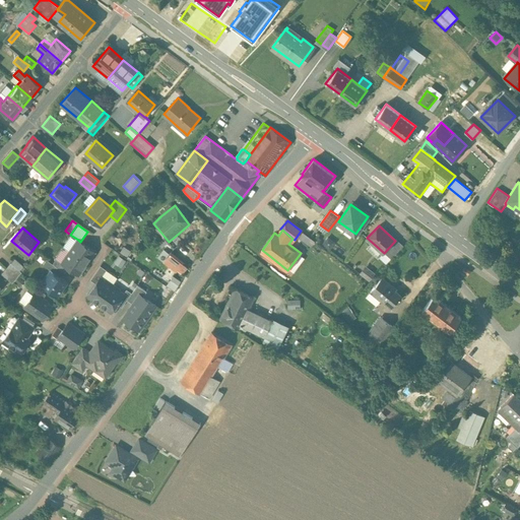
[(395,241),(385,252),(391,258),(403,246),(396,238),(394,240),(395,241)]
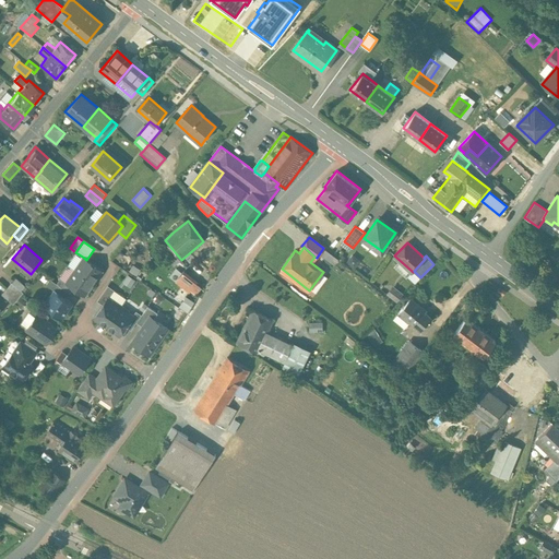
[(86,260),(84,258),(82,262),(80,262),(74,270),(93,283),(102,270),(86,260)]
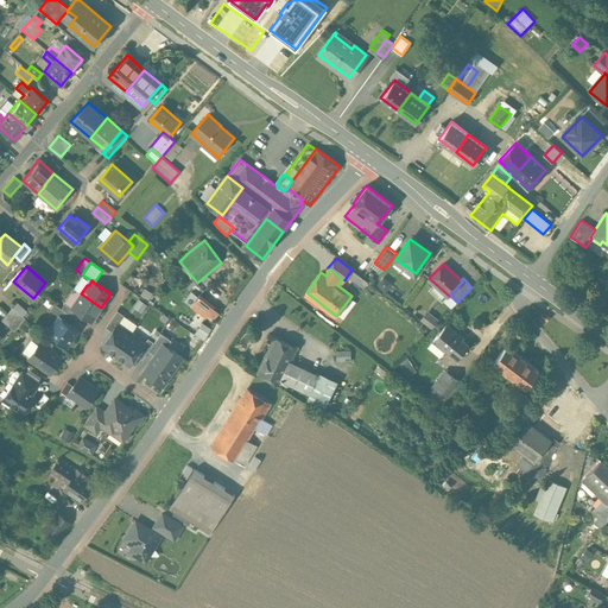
[(436,285),(432,290),(444,299),(448,296),(436,285)]
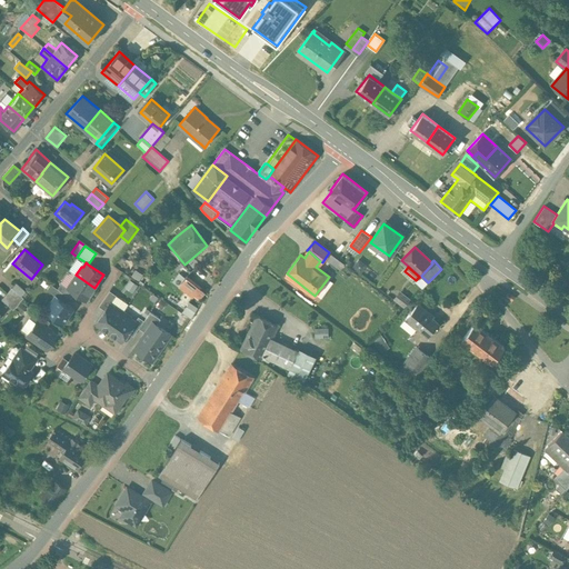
[(95,288),(76,275),(70,282),(71,285),(68,288),(76,293),(86,300),(95,288)]
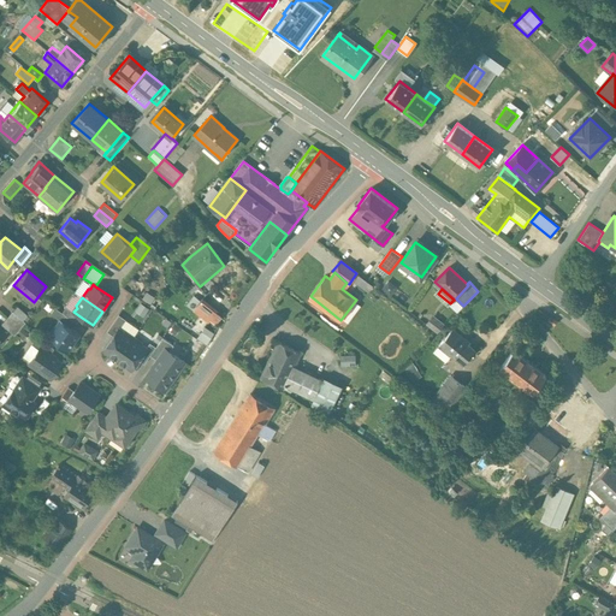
[(223,317),(202,300),(193,312),(208,324),(211,321),(215,325),(223,317)]
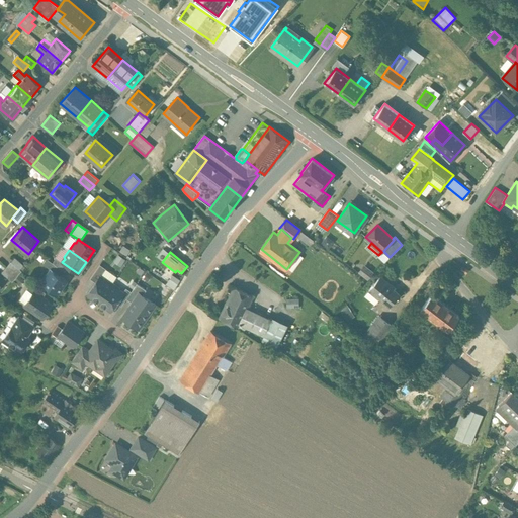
[(22,264),(13,257),(9,261),(18,269),(22,264)]
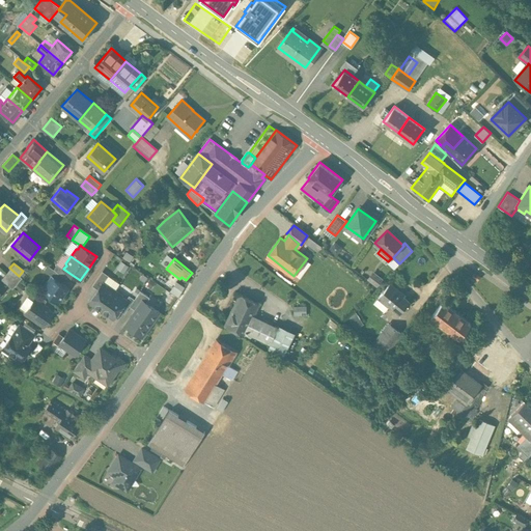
[(19,276),(9,268),(5,273),(17,282),(21,278),(19,276)]
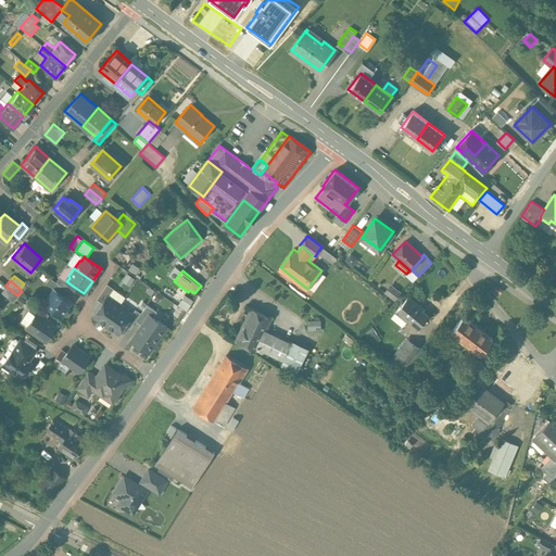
[(60,285),(53,280),(50,286),(53,289),(58,291),(62,287),(60,285)]
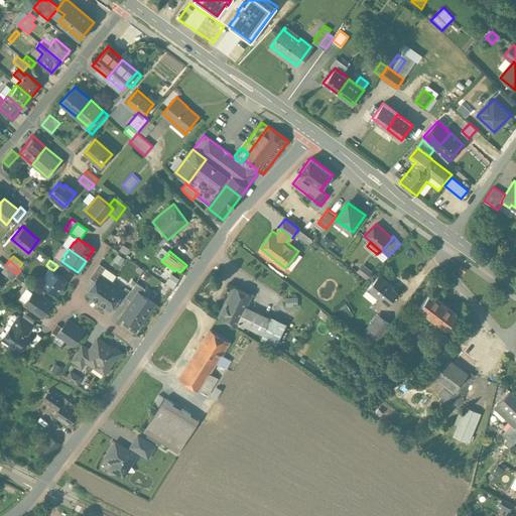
[(61,261),(59,260),(55,264),(57,266),(65,271),(69,266),(61,261)]
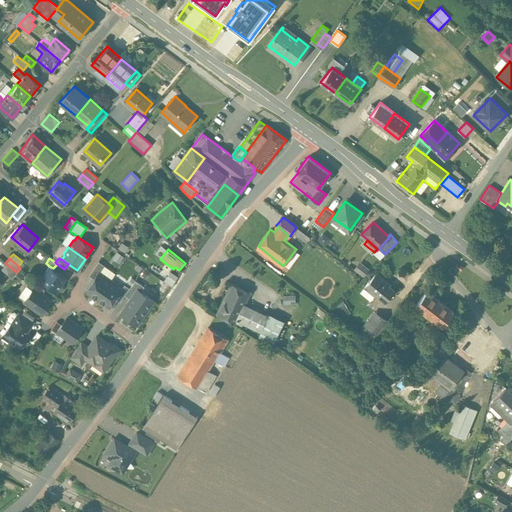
[(364,277),(370,269),(361,261),(355,269),(364,277)]
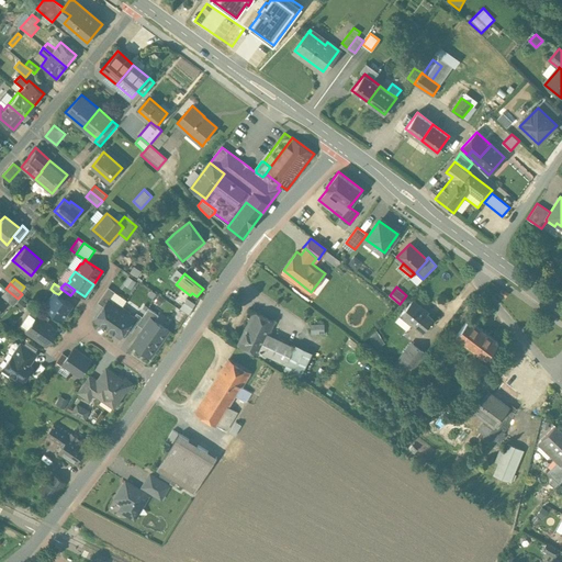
[(109,288),(98,302),(104,306),(109,301),(115,292),(109,288)]
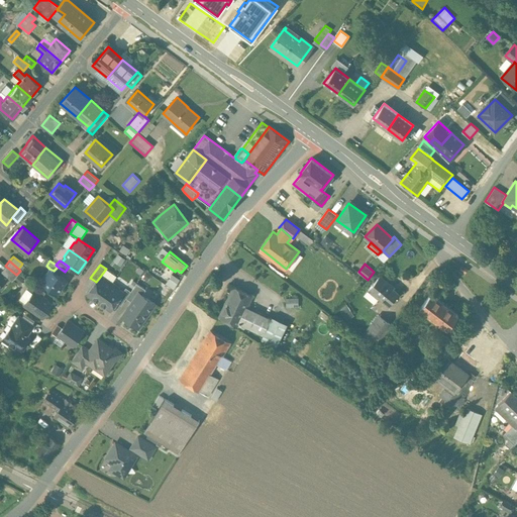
[(16,275),(5,266),(0,271),(11,281),(16,275)]
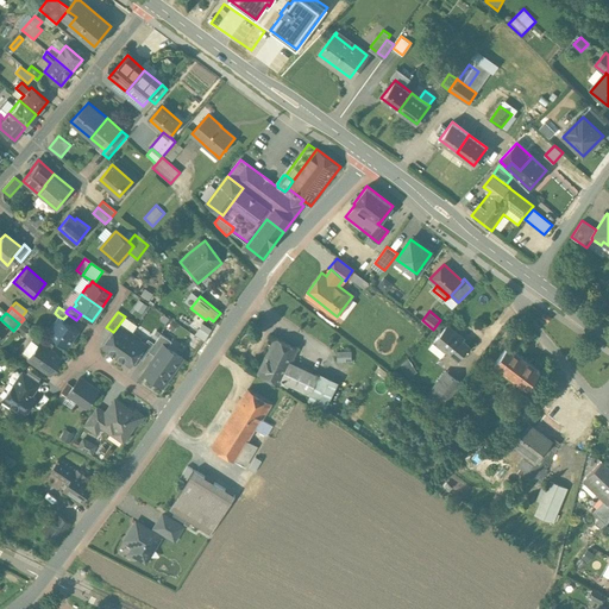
[(63,319),(58,316),(48,332),(68,346),(80,331),(63,319)]
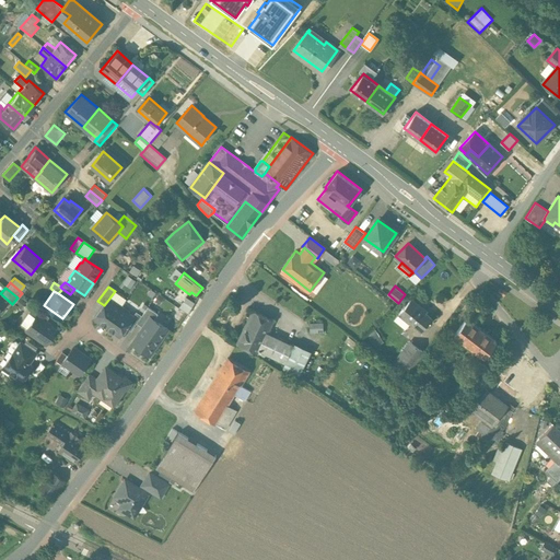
[(421,307),(411,299),(394,319),(405,329),(409,324),(411,322),(421,330),(431,318),(420,310),(421,307)]
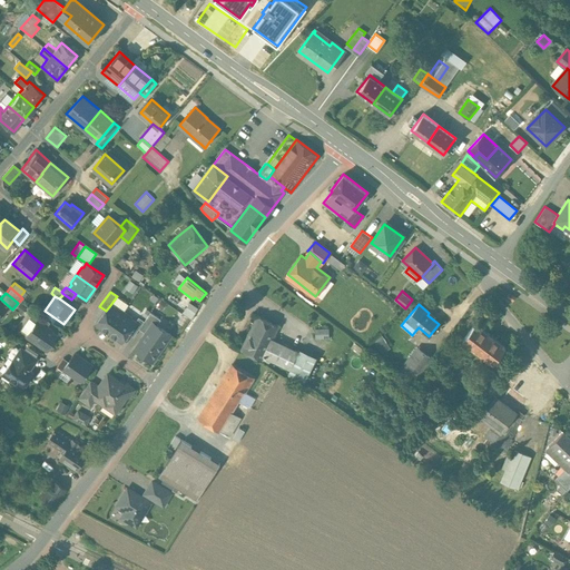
[(110,305),(106,311),(97,324),(109,333),(124,312),(117,306),(114,307),(110,305)]
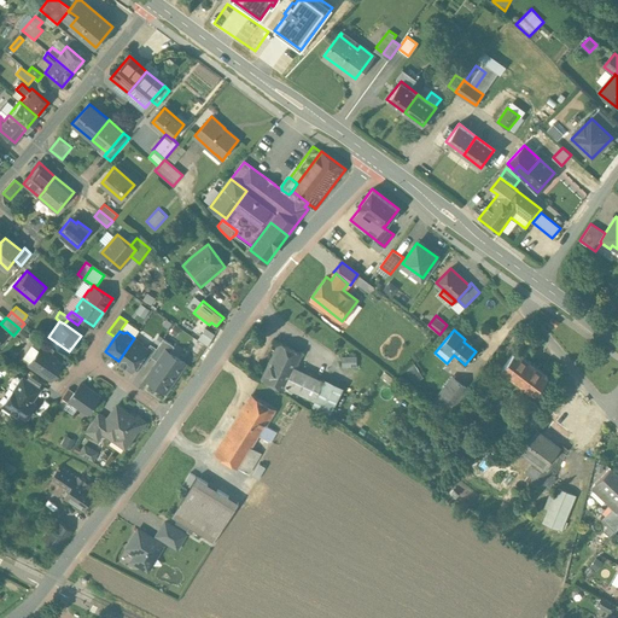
[(36,337),(31,345),(38,350),(40,348),(51,356),(54,350),(36,337)]
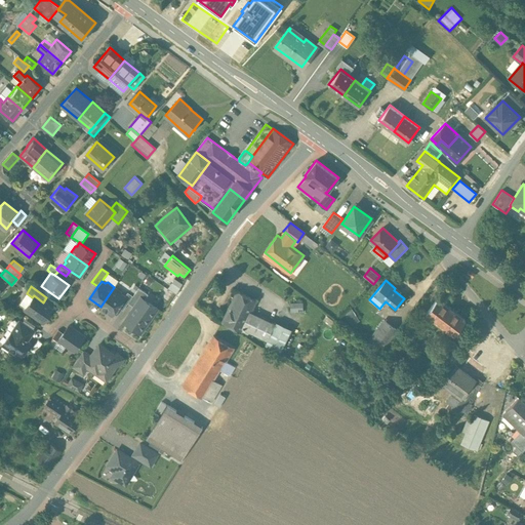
[(114,287),(101,307),(113,315),(118,307),(125,296),(121,294),(121,292),(114,287)]
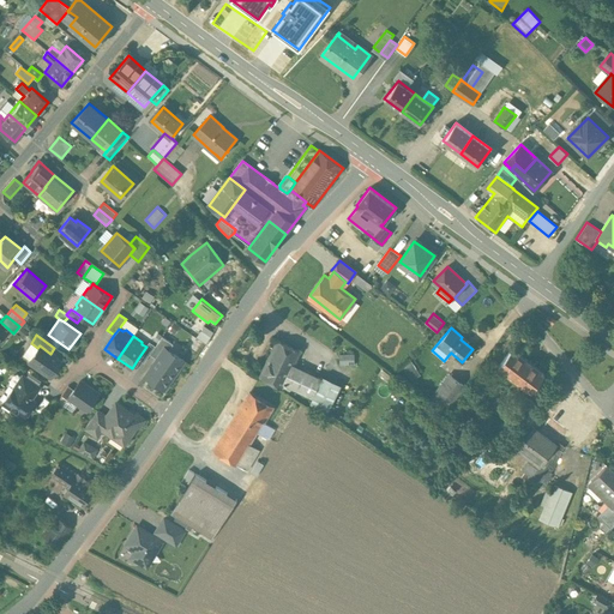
[(156,347),(150,354),(157,359),(164,348),(169,350),(173,344),(162,337),(156,347)]
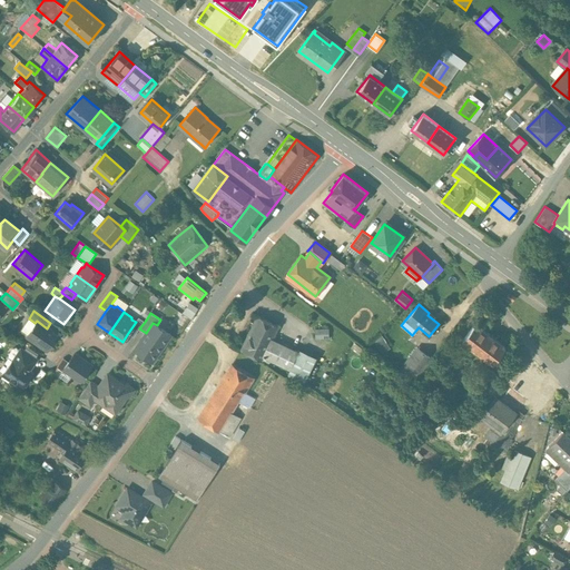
[(258,316),(242,350),(262,359),(264,356),(272,338),(278,325),(258,316)]
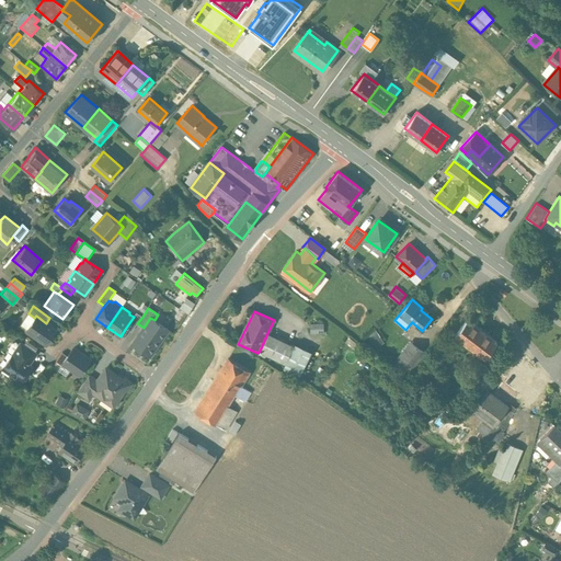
[(137,312),(134,317),(134,318),(126,328),(132,331),(137,323),(142,317),(137,312)]
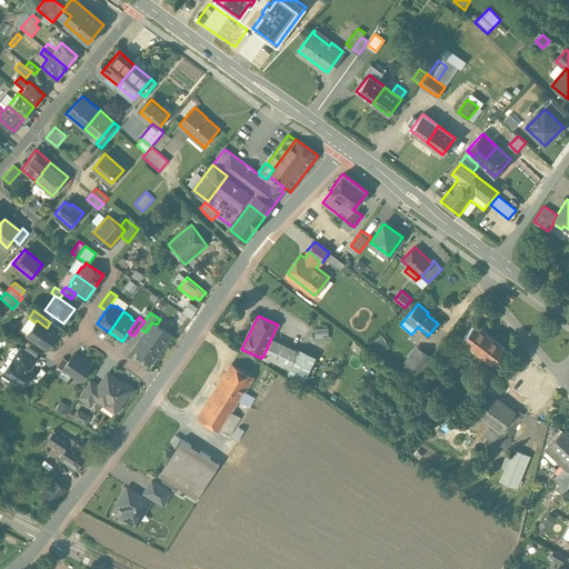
[(47,328),(37,320),(35,322),(26,335),(46,349),(57,335),(47,328)]
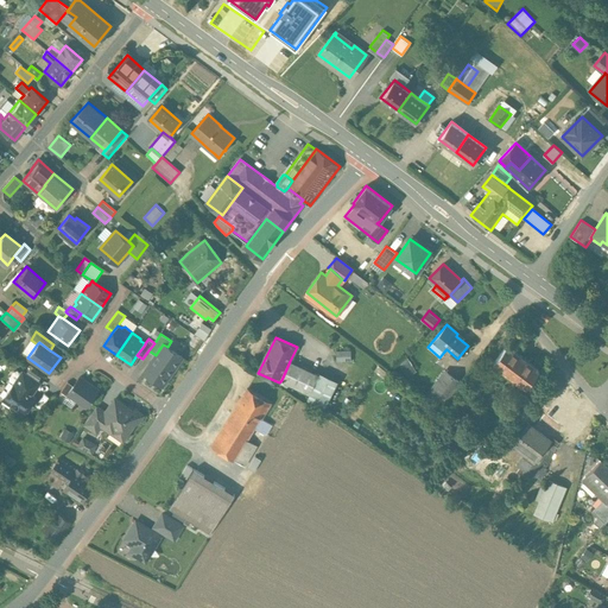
[(156,355),(143,373),(163,387),(183,358),(168,347),(163,344),(156,355)]
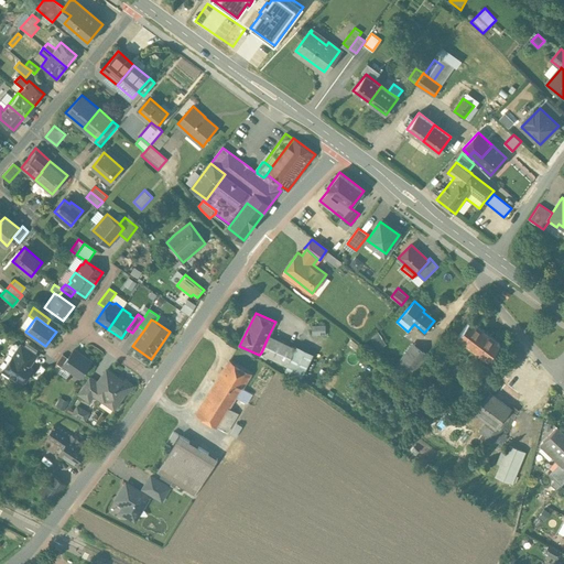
[(500,343),(470,321),(458,336),(488,358),(500,343)]
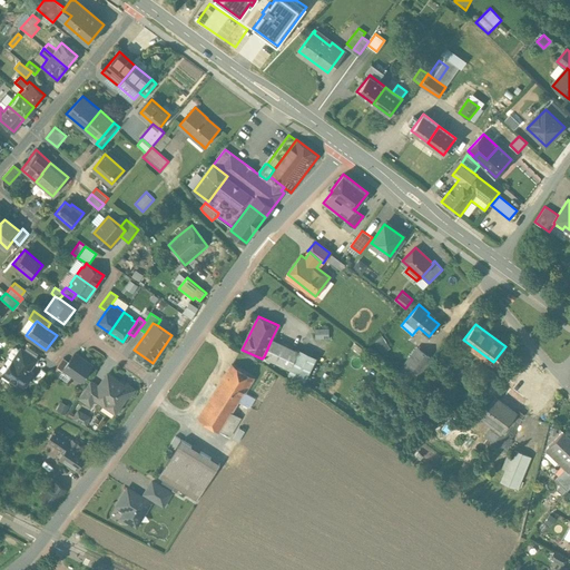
[(316,337),(330,337),(330,327),(316,328),(316,337)]
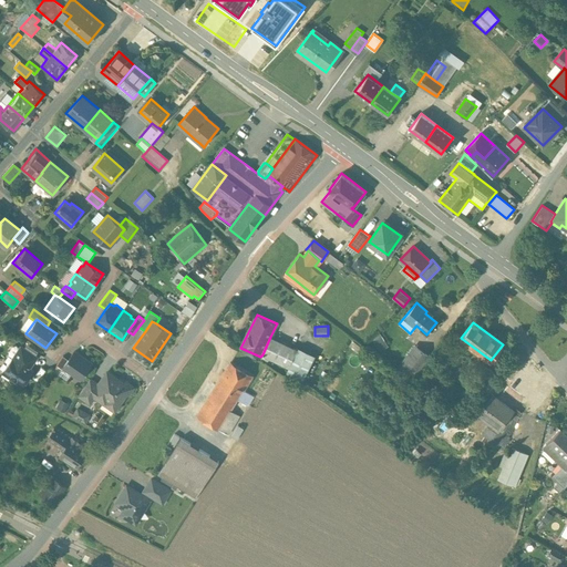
[(297,350),(270,337),(263,354),(289,367),(297,350)]
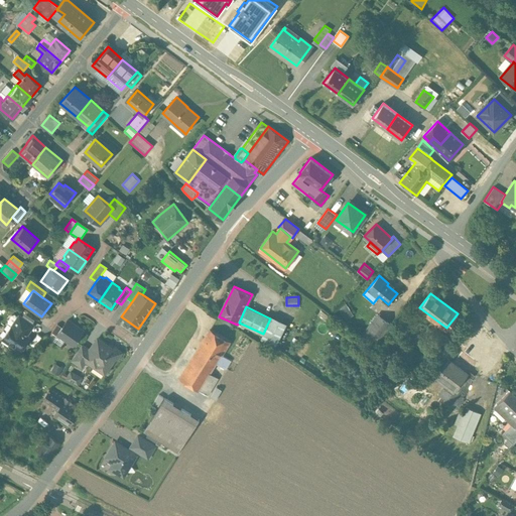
[(390,325),(377,314),(366,329),(379,339),(390,325)]
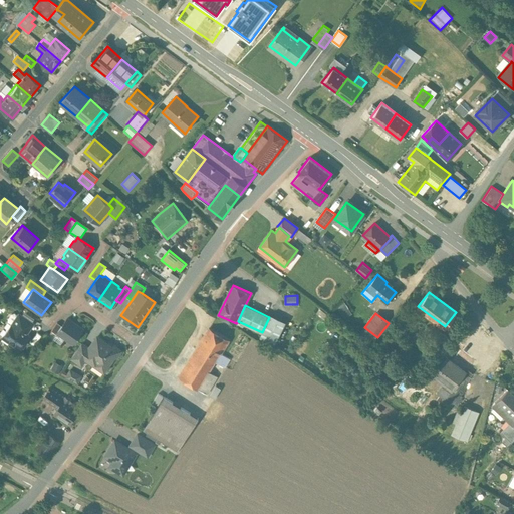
[(32,323),(18,314),(11,323),(25,333),(27,329),(27,330),(32,323)]
